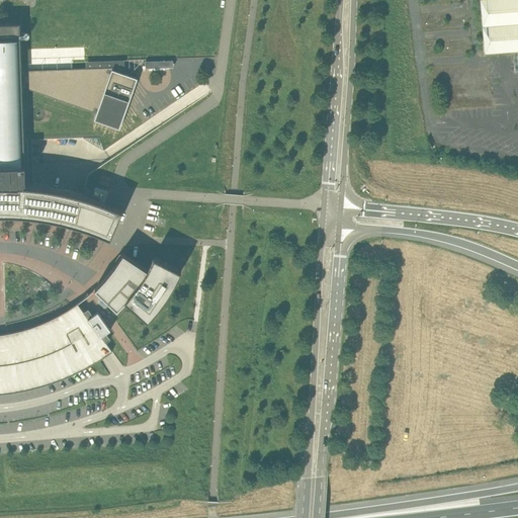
[(517,0),(480,0),(485,54),(513,52),(515,72),(517,71),(517,0)]
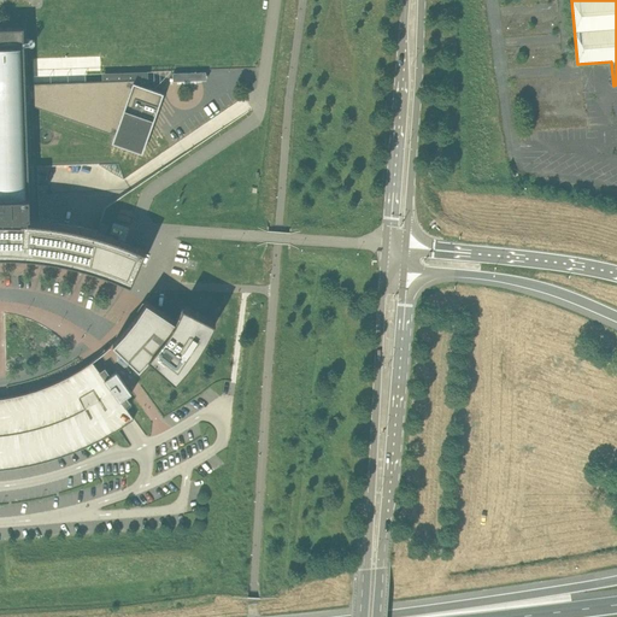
[(0,254),(6,254),(21,256),(36,257),(51,258),(65,262),(80,264),(83,265),(86,266),(98,270),(109,274),(119,278),(130,283),(146,251),(135,246),(125,241),(111,236),(98,233),(97,233),(83,228),(69,225),(54,223),(40,221),(39,221),(34,221),(28,219),(27,103),(25,76),(24,27),(0,27),(0,254)]
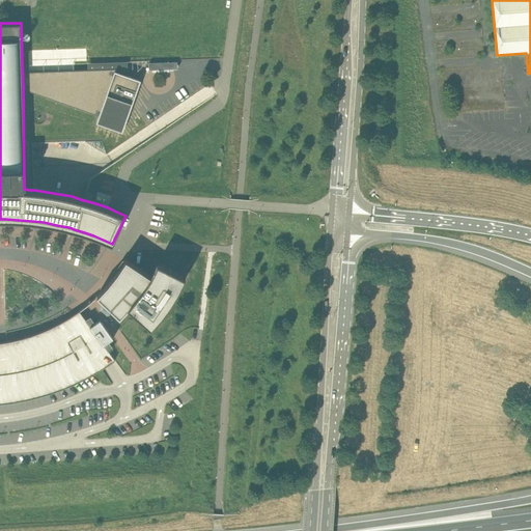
[(28,64),(22,65),(23,88),(99,115),(96,122),(122,132),(132,104),(141,80),(128,75),(116,71),(119,68),(99,68),(99,67),(98,67),(96,66),(95,66),(94,67),(93,67),(93,68),(92,68),(92,70),(87,70),(28,72),(28,64)]
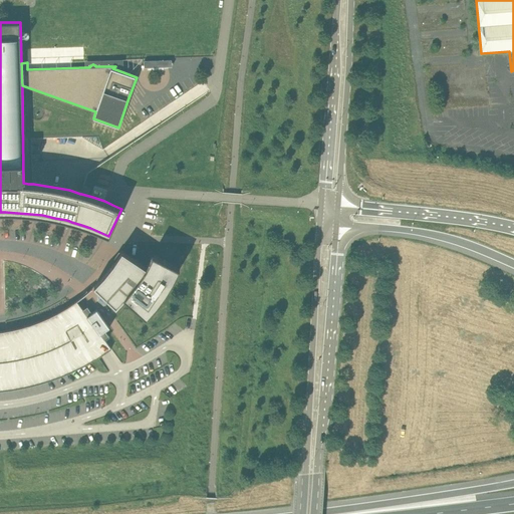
[(124,297),(146,316),(156,305),(165,293),(173,281),(180,267),(153,254),(146,267),(122,251),(113,263),(104,275),(94,286),(116,306),(124,297)]
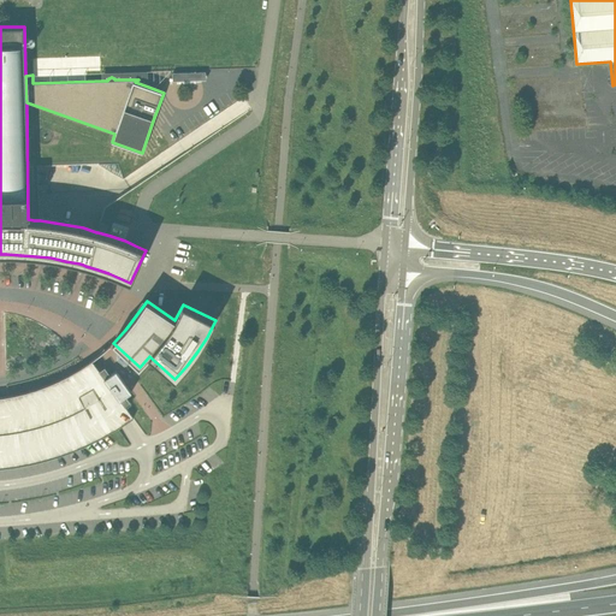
[(0,468),(17,466),(37,462),(58,456),(78,449),(98,440),(116,430),(126,422),(134,418),(126,408),(131,404),(126,397),(132,392),(116,371),(111,374),(105,367),(100,371),(95,366),(92,360),(76,371),(60,379),(42,386),(25,392),(7,396),(0,396),(0,468)]
